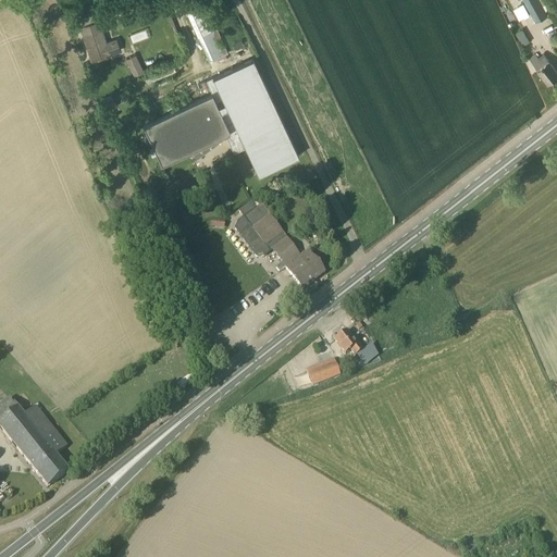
[(540,0),(524,0),(536,21),(548,14),(540,0)]
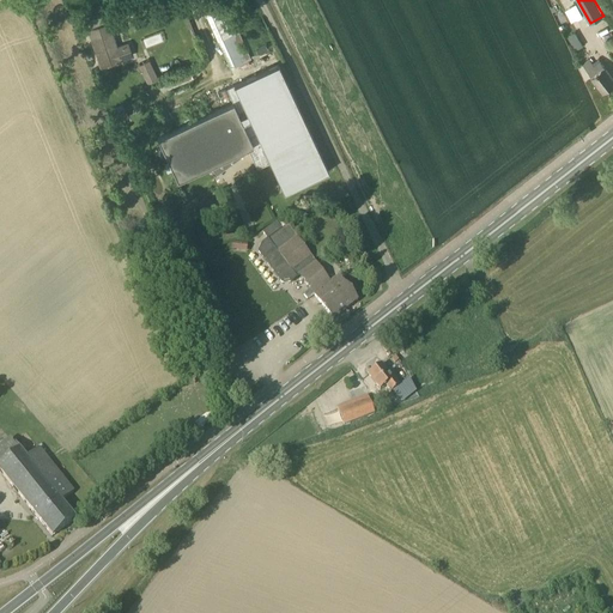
[(260,76),(238,31),(226,5),(206,14),(218,42),(238,86),(260,76)]
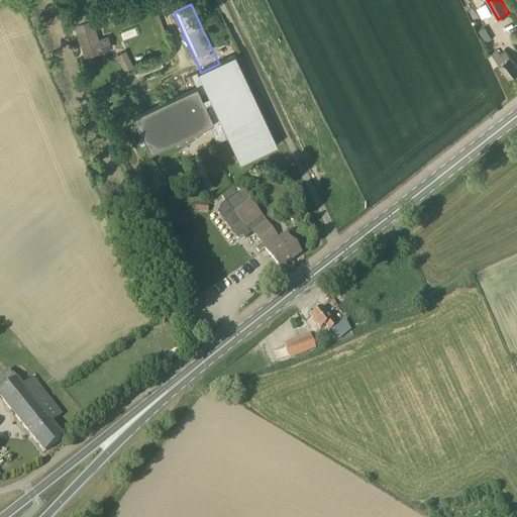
[(99,39),(95,27),(92,18),(75,25),(78,32),(85,57),(103,50),(112,48),(108,36),(99,39)]
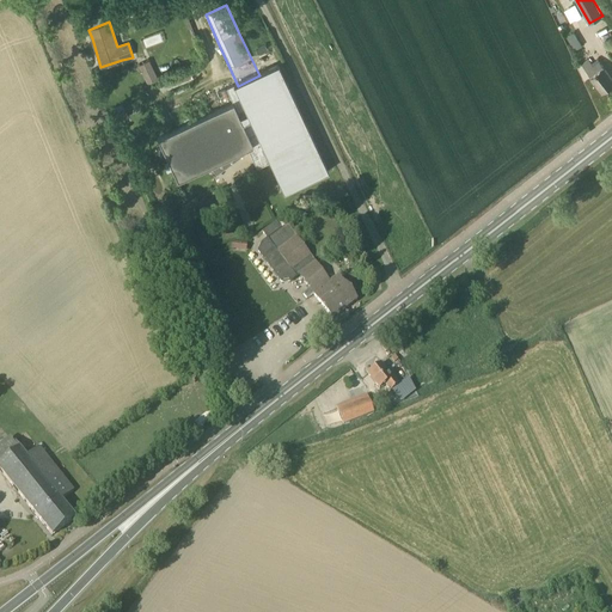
[(571,32),(565,36),(573,49),(580,46),(571,32)]
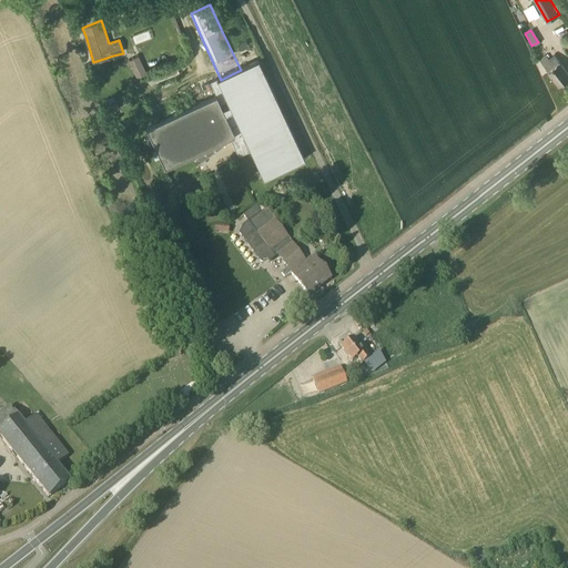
[(134,43),(152,40),(150,31),(132,34),(134,43)]
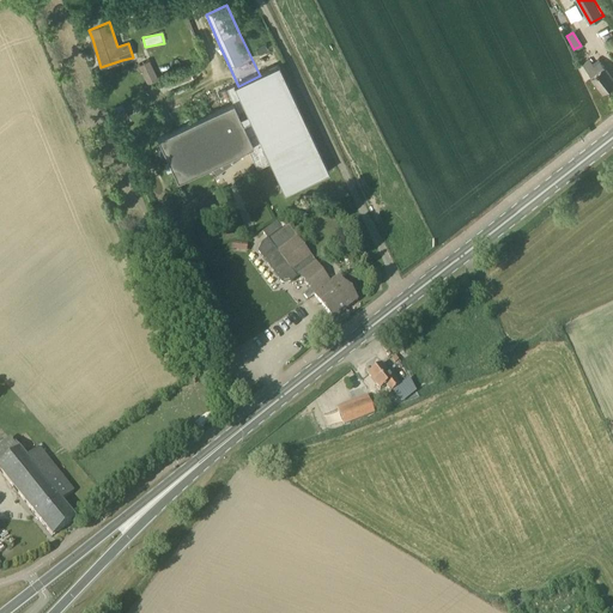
[(147,59),(135,64),(145,84),(156,79),(147,59)]
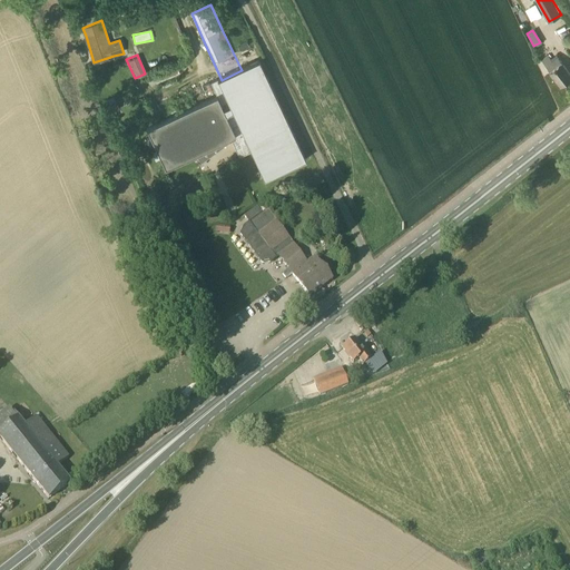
[(553,61),(549,55),(542,60),(561,86),(569,79),(569,71),(559,57),(553,61)]
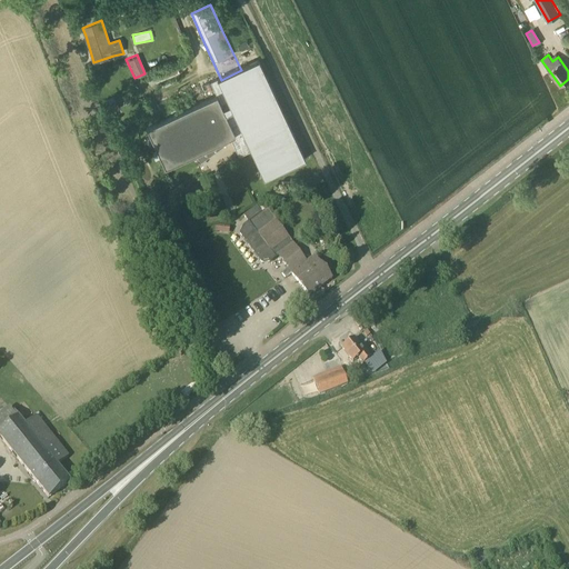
[(202,162),(232,141),(240,158),(252,152),(265,180),(305,161),(258,62),(241,70),(221,80),(211,85),(218,97),(147,130),(166,170),(197,156),(202,162)]
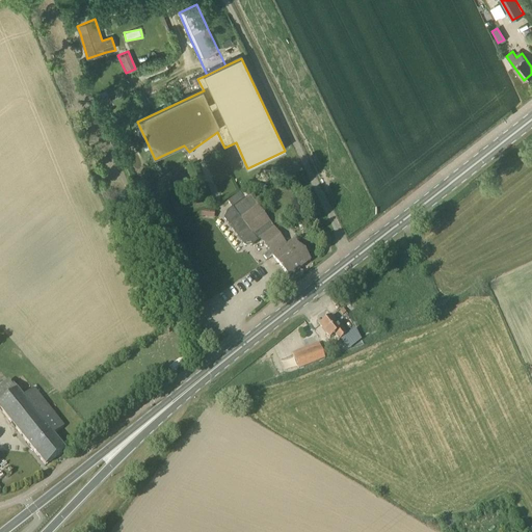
[(244,201),(240,194),(228,204),(232,210),(228,213),(224,220),(244,246),(253,245),(260,239),(270,251),(263,257),(266,261),(272,257),(289,277),(310,261),(294,240),(286,246),(249,196),(244,201)]
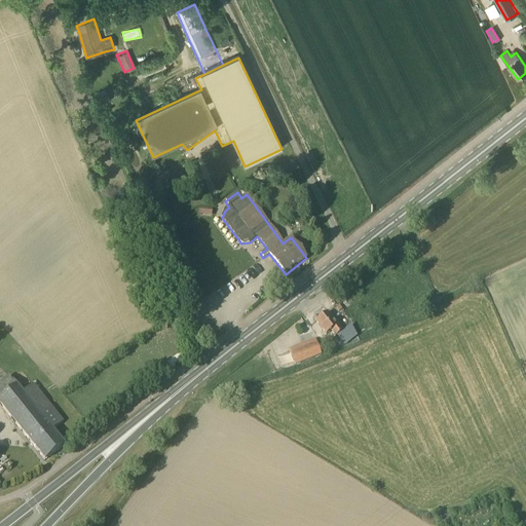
[(315,322),(326,335),(332,331),(338,340),(345,335),(343,331),(334,317),(331,320),(327,313),(315,322)]
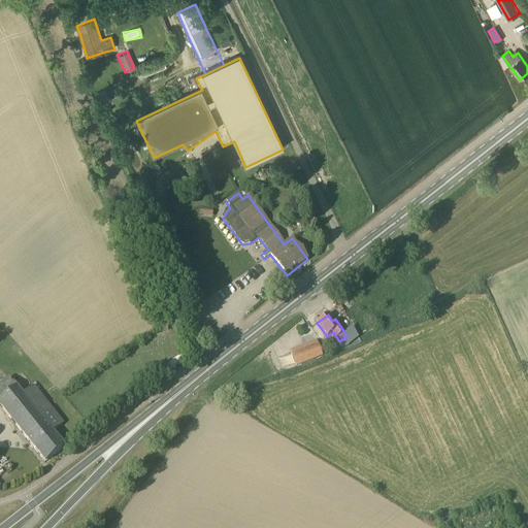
[(296,367),(321,357),(315,341),(290,351),(296,367)]
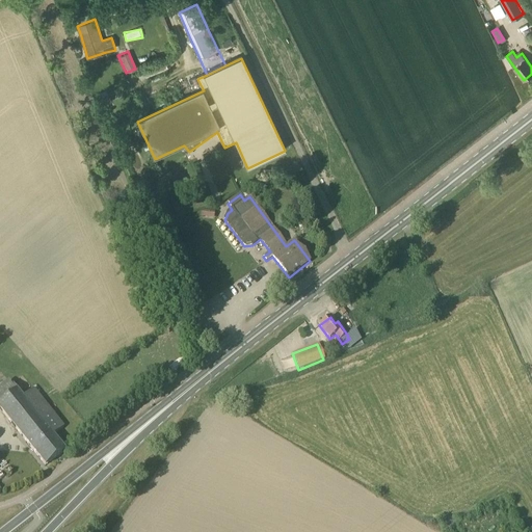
[(23,398),(9,381),(0,388),(0,407),(46,467),(64,451),(53,436),(63,428),(34,390),(23,398)]
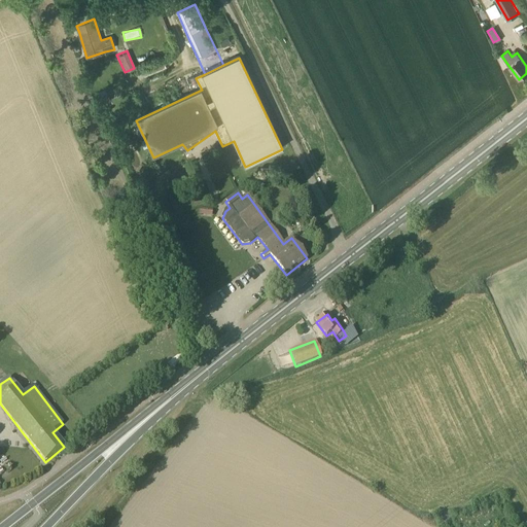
All buildings are outlined.
